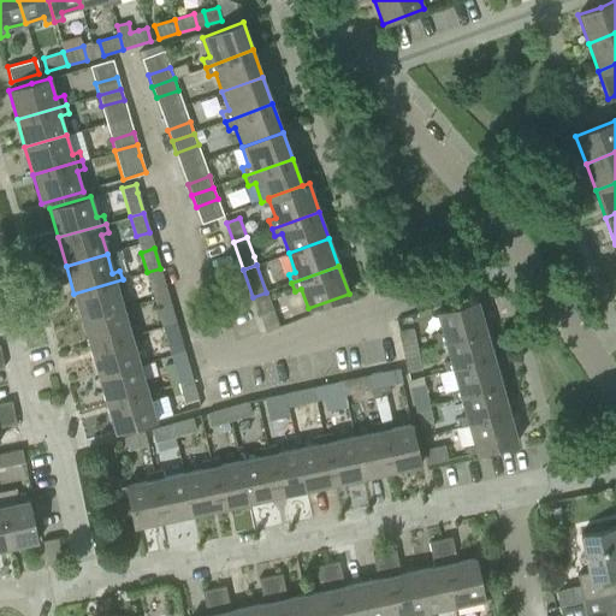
[(166,288),(160,268),(147,272),(153,291),(166,288)]
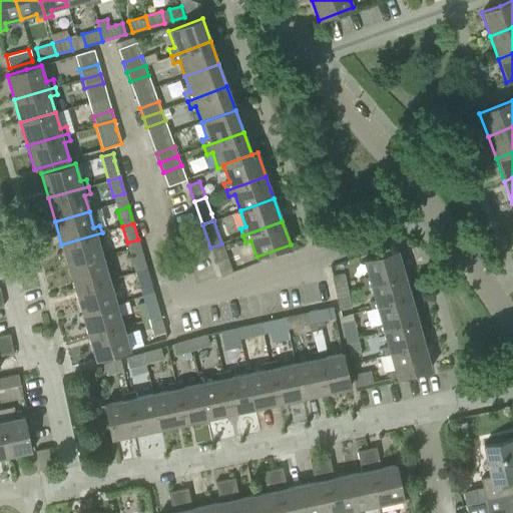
[(104,239),(102,232),(61,244),(68,268),(102,258),(97,241),(104,239)]
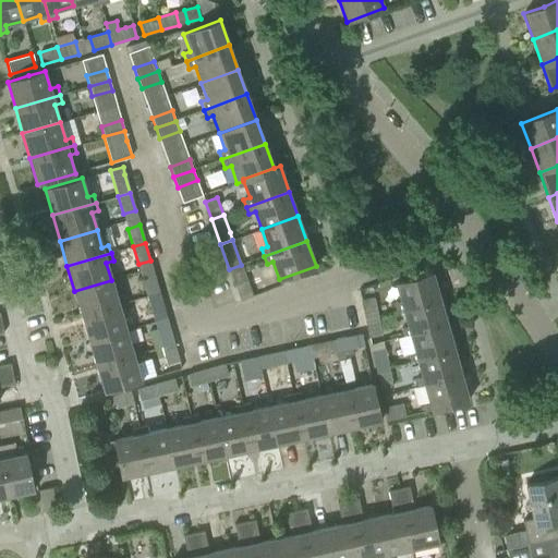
[(247,282),(241,265),(229,269),(235,287),(247,282)]
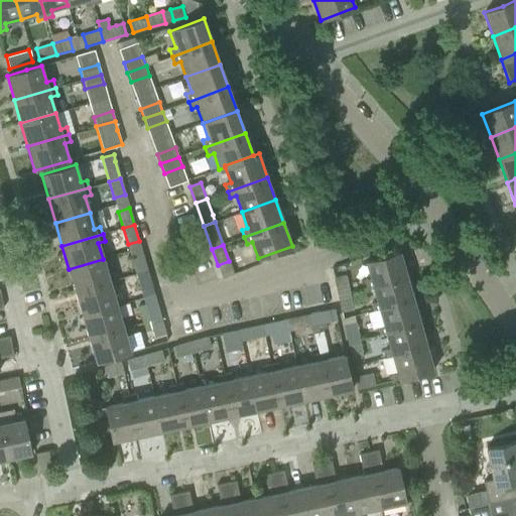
[(365,262),(370,278),(364,280),(366,287),(372,286),(407,276),(400,252),(365,262)]
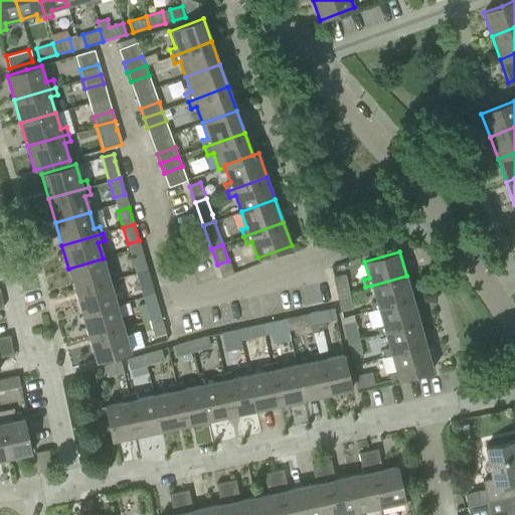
[(147,271),(142,253),(131,256),(136,274),(147,271)]
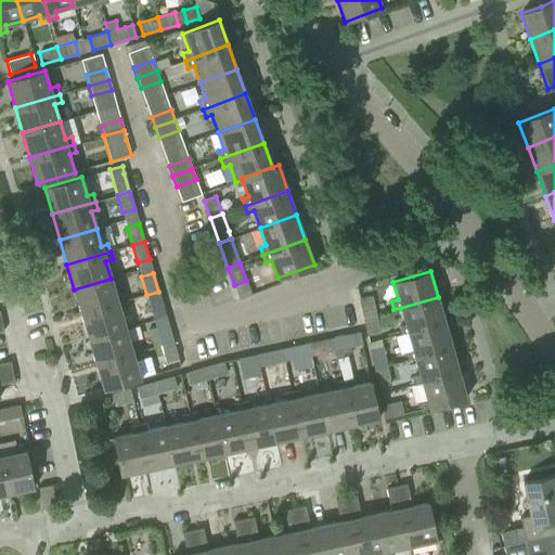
[(116,296),(111,279),(74,289),(81,314),(125,301),(123,294),(116,296)]
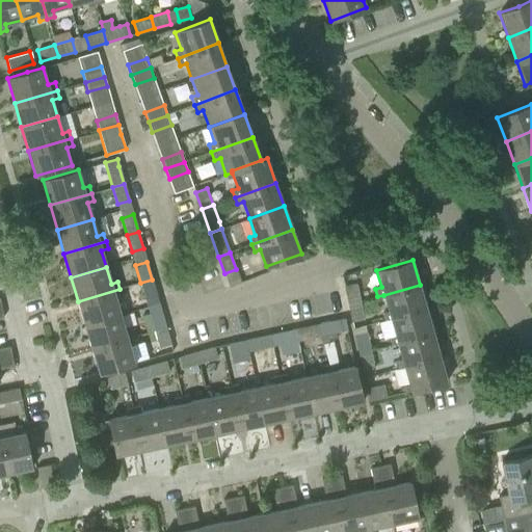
[(157,296),(152,280),(140,283),(145,300),(157,296)]
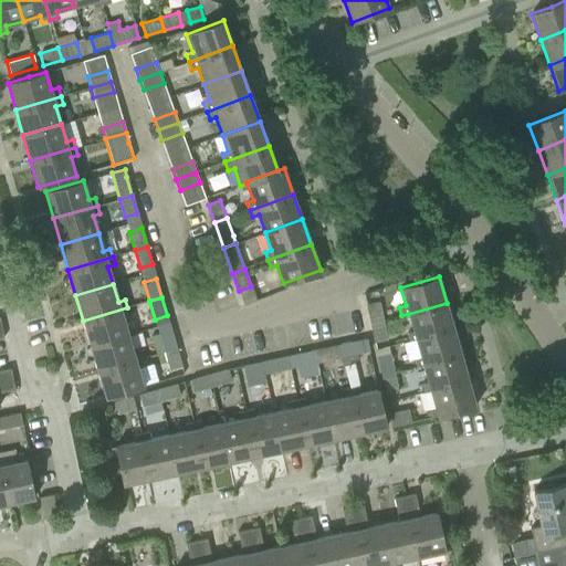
[(453,329),(447,303),(408,314),(413,332),(407,333),(409,342),(416,339),(453,329)]
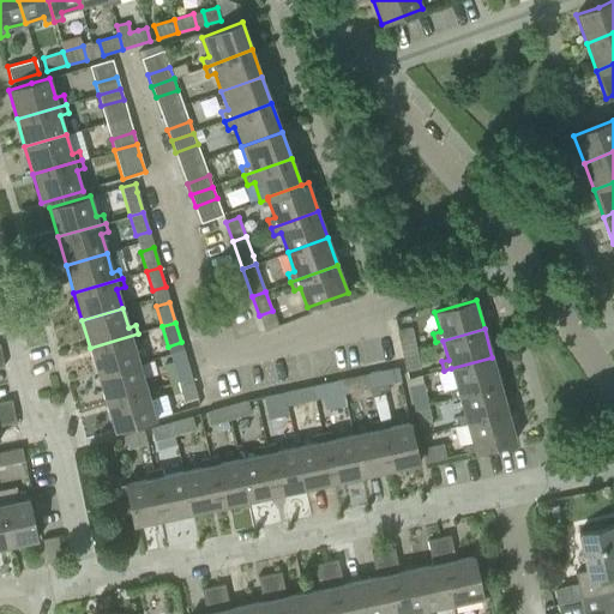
[(415,348),(411,330),(398,333),(402,351),(415,348)]
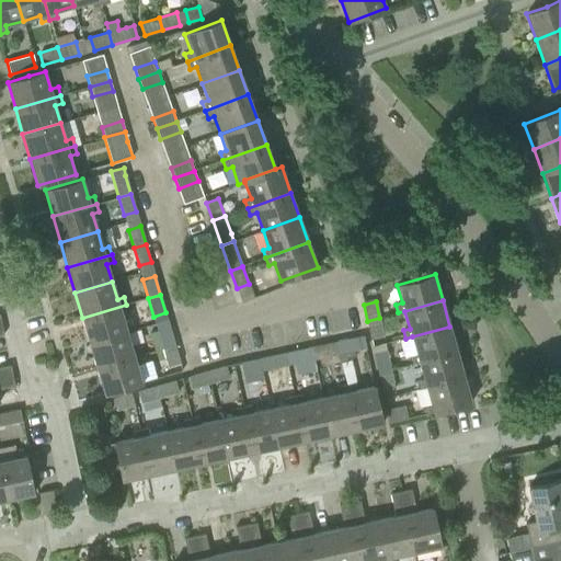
[(128,312),(126,305),(82,318),(89,343),(126,332),(122,315),(128,312)]
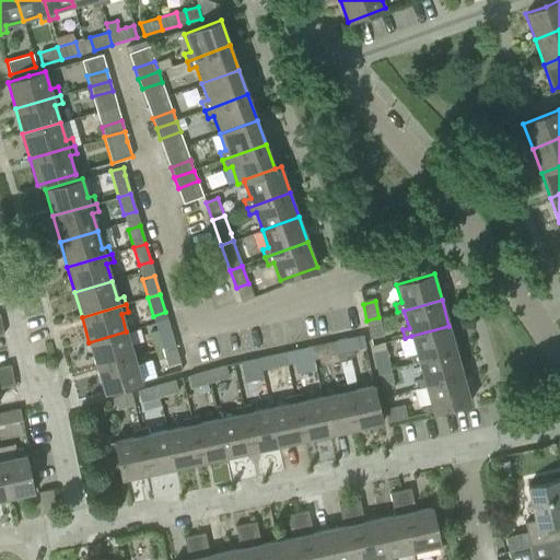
[(383,336),(380,321),(378,317),(366,321),(371,338),(383,336)]
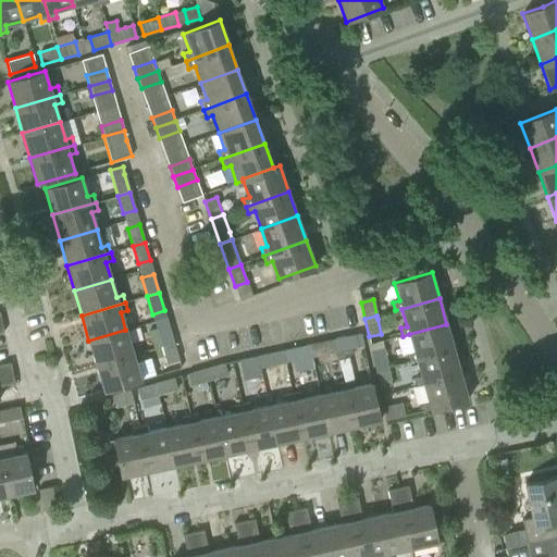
[(454,349),(446,324),(409,334),(413,351),(407,354),(409,361),(416,359),(454,349)]
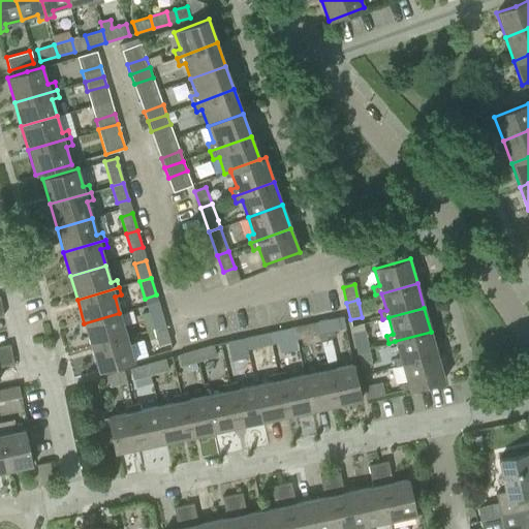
[(165,325),(160,309),(149,312),(154,329),(165,325)]
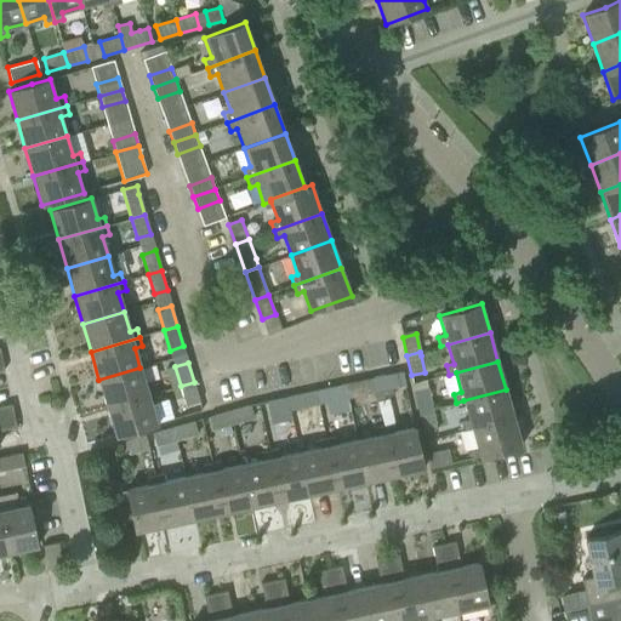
[(146,387),(140,368),(98,380),(107,408),(155,393),(153,385),(146,387)]
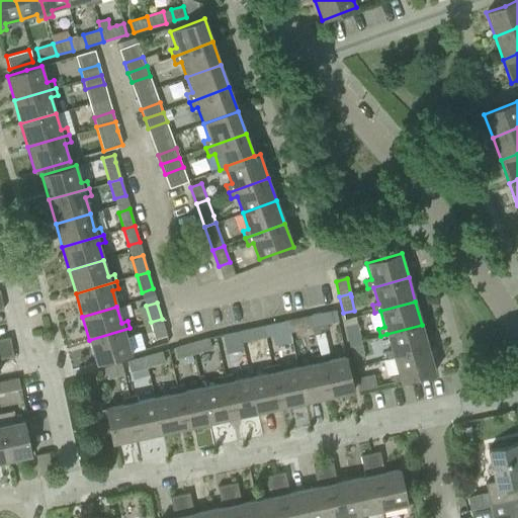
[(334,310),(318,314),(310,316),(315,335),(325,333),(323,325),(337,322),(334,310)]
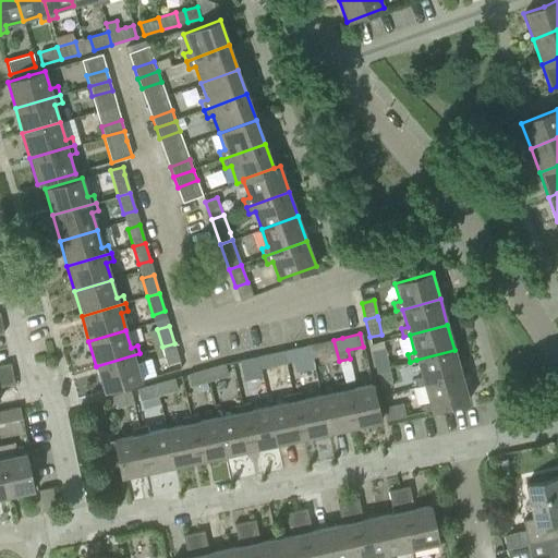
[(330,354),(327,341),(308,346),(312,358),(330,354)]
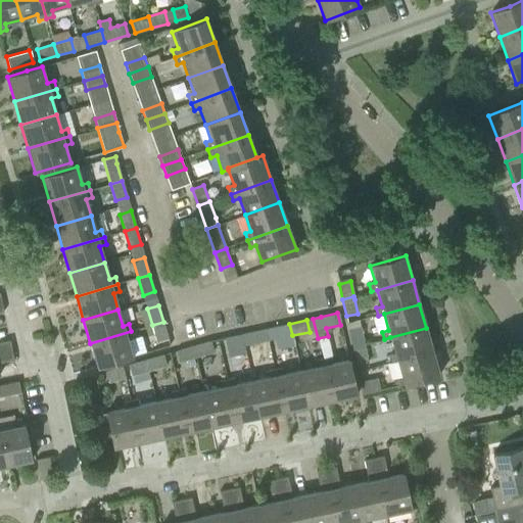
[(168,338),(163,323),(163,322),(152,325),(156,341),(168,338)]
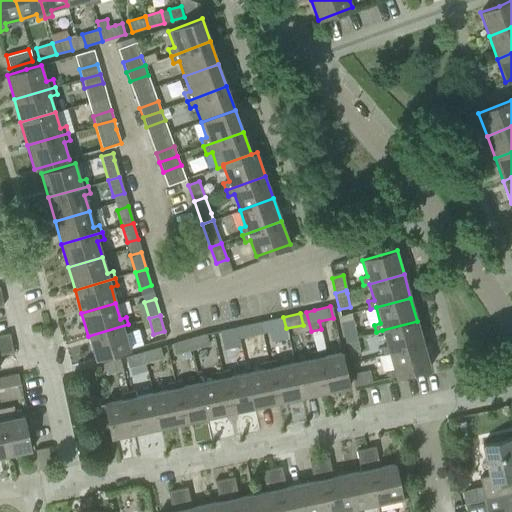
[(285,339),(283,329),(286,328),(283,317),(260,322),(262,333),(269,332),(271,341),(285,339)]
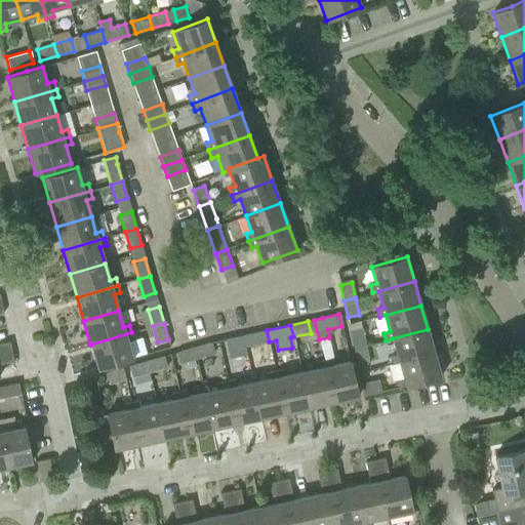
[(362,329),(351,332),(354,349),(366,347),(362,329)]
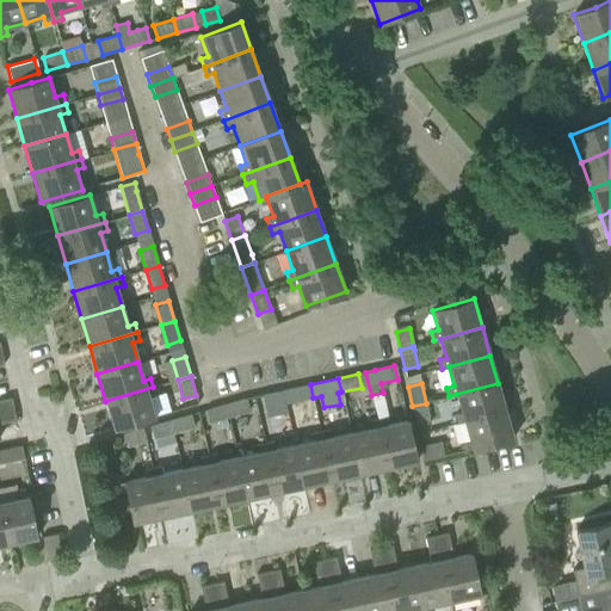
[(505,409),(498,383),(456,394),(462,413),(455,415),(456,423),(464,421),(505,409)]
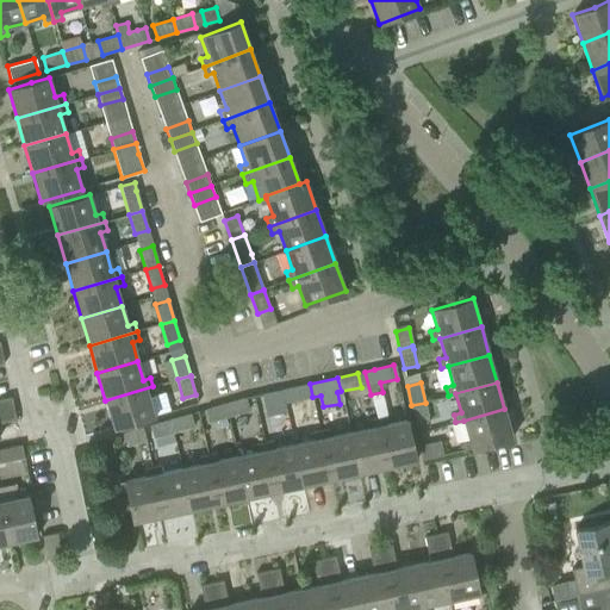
[(305,398),(302,385),(281,390),(285,403),(299,399),(305,398)]
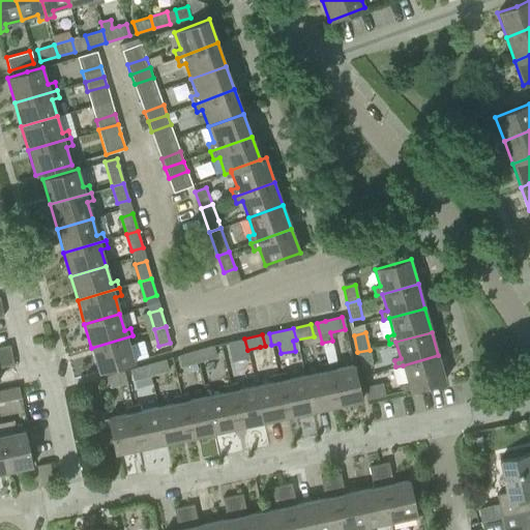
[(135,343),(133,335),(91,348),(98,372),(134,361),(128,345),(135,343)]
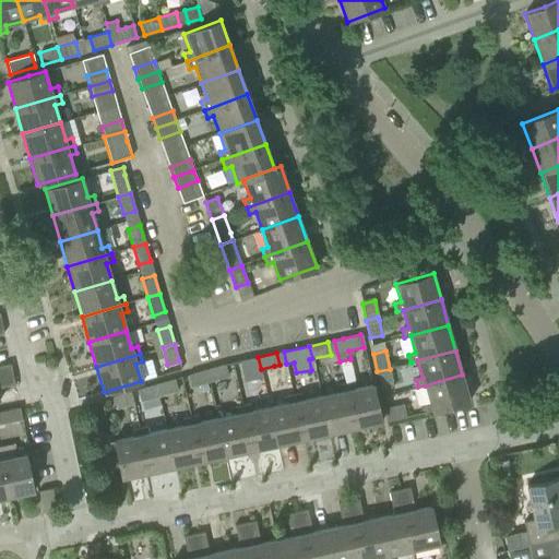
[(262,377),(261,369),(258,357),(240,360),(242,373),(245,381),(262,377)]
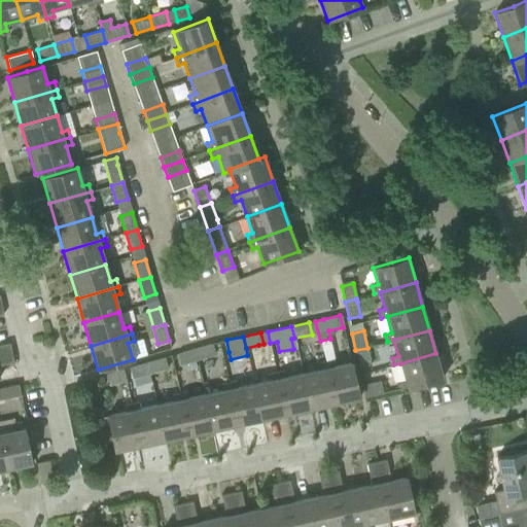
[(0,355),(11,353),(9,343),(0,345),(0,355)]
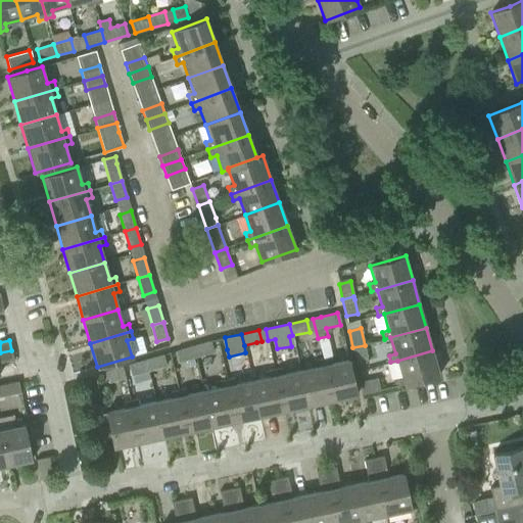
[(212,352),(209,341),(193,345),(196,357),(212,352)]
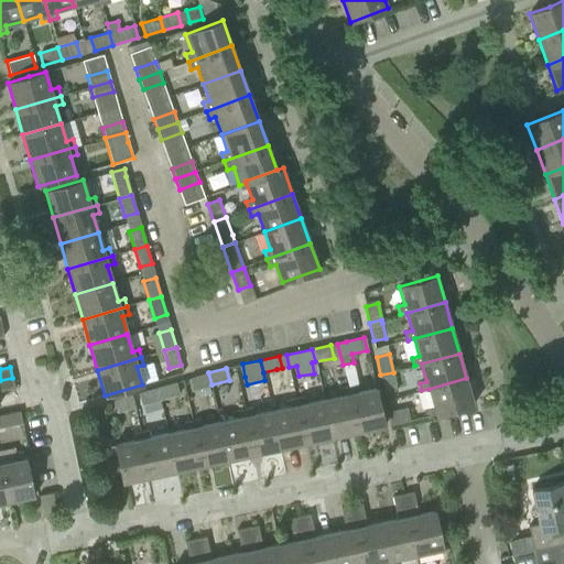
[(277,369),(263,372),(264,380),(267,391),(281,388),(277,369)]
